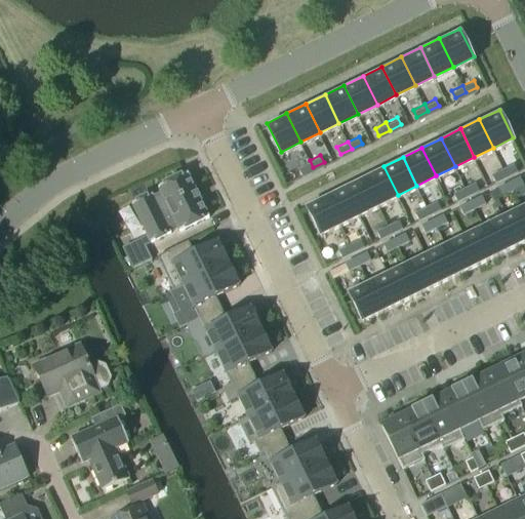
[(313,167),(310,160),(298,165),(301,173),(313,167)]
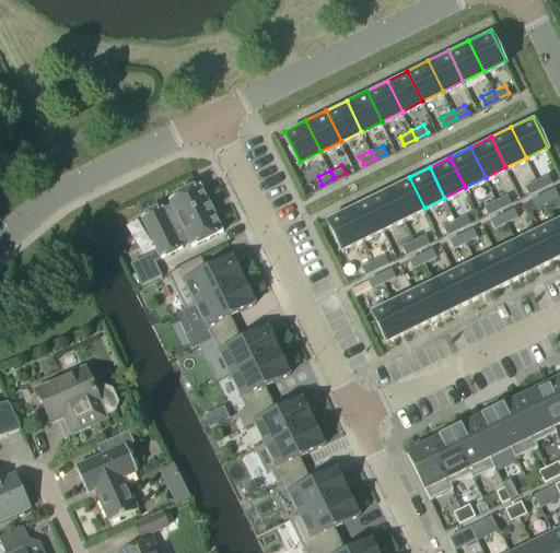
[(548,172),(536,177),(539,185),(551,179),(548,172)]
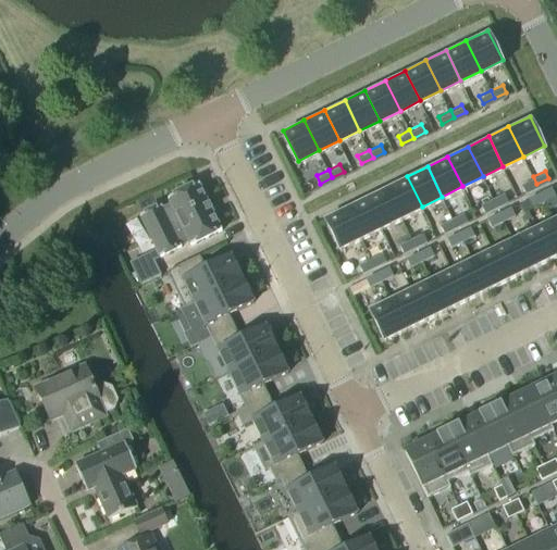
[(422,207),(407,176),(386,186),(401,216),(422,207)]
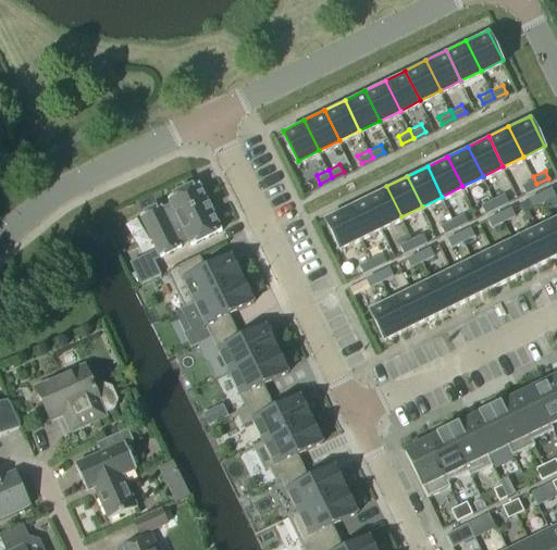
[(525,189),(536,184),(533,176),(521,182),(525,189)]
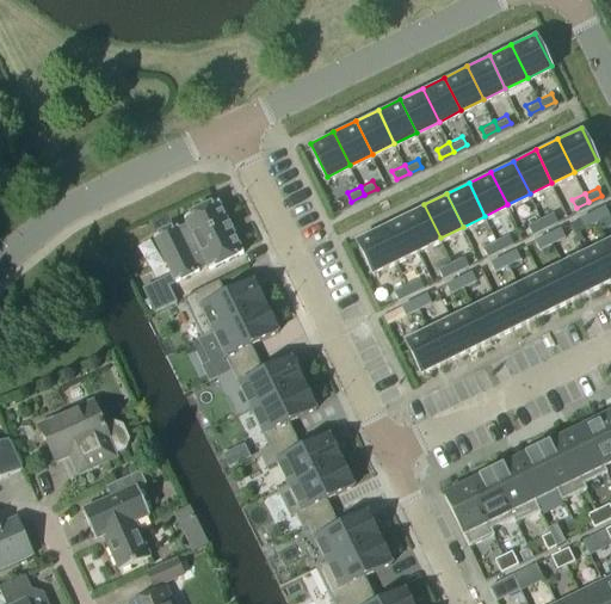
[(218,197),(184,214),(185,215),(189,221),(178,226),(177,223),(177,222),(177,221),(153,233),(154,234),(155,234),(176,276),(174,276),(176,278),(198,266),(198,265),(197,265),(195,260),(205,256),(209,264),(208,264),(209,265),(242,248),(242,247),(241,247),(218,199),(218,198),(218,197)]
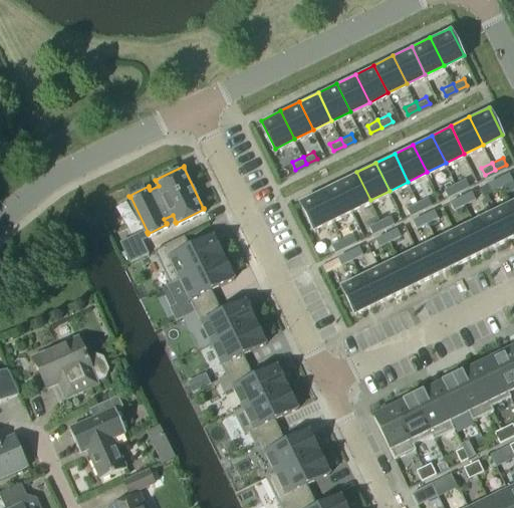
[(502,183),(512,177),(509,170),(498,175),(502,183)]
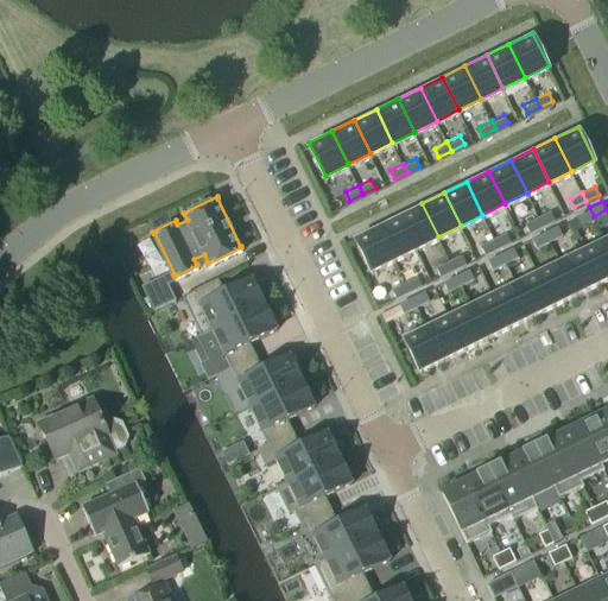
[(438,236),(422,203),(400,214),(416,247),(438,236)]
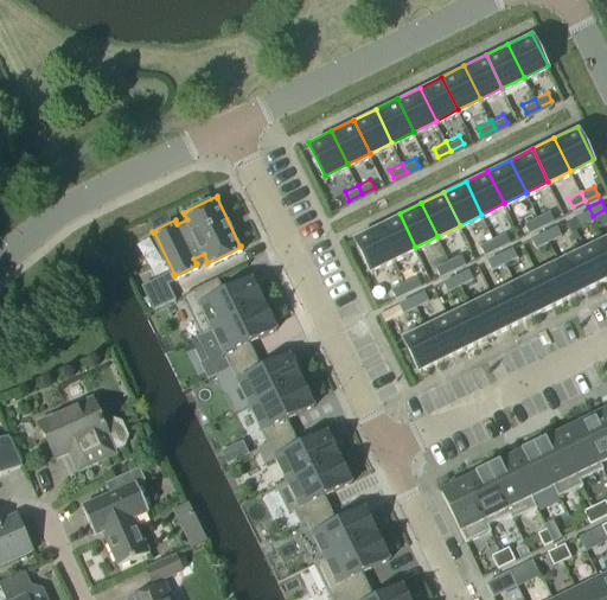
[(580,222),(593,216),(588,206),(575,214),(580,222)]
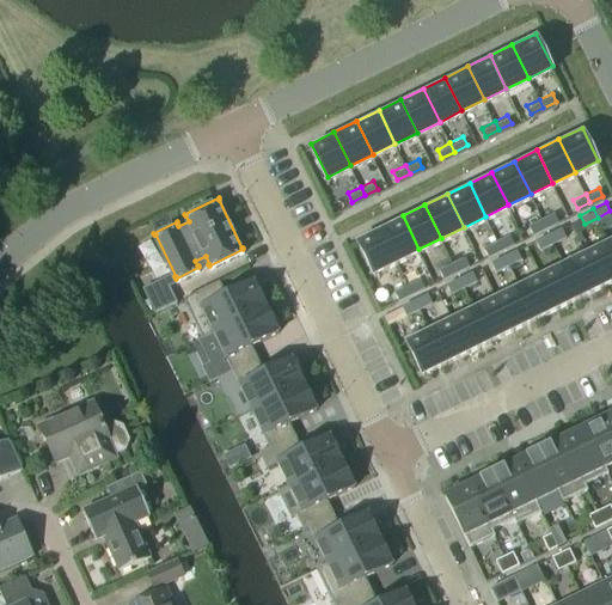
[(554,209),(542,215),(545,224),(558,218),(554,209)]
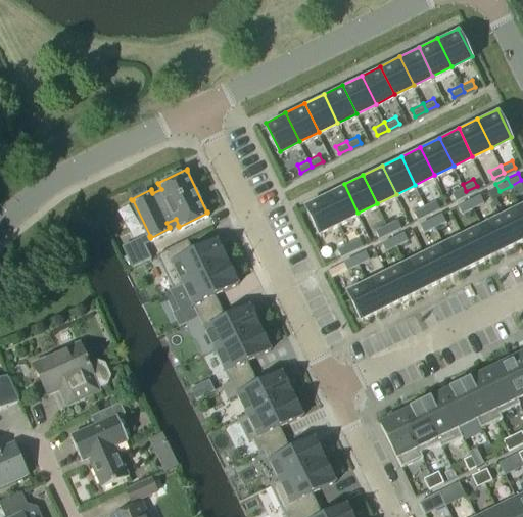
[(358,213),(344,184),(325,193),(339,222),(358,213)]
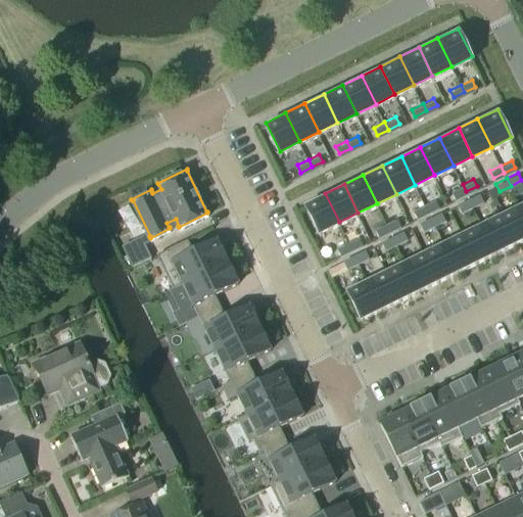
[(466,191),(463,184),(452,190),(455,197),(466,191)]
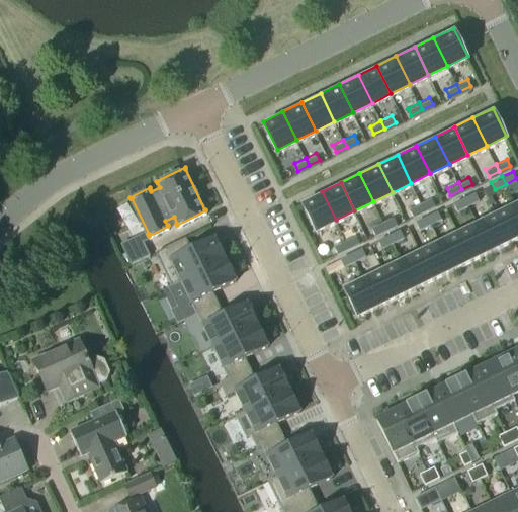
[(467,202),(479,197),(475,190),(464,195),(467,202)]
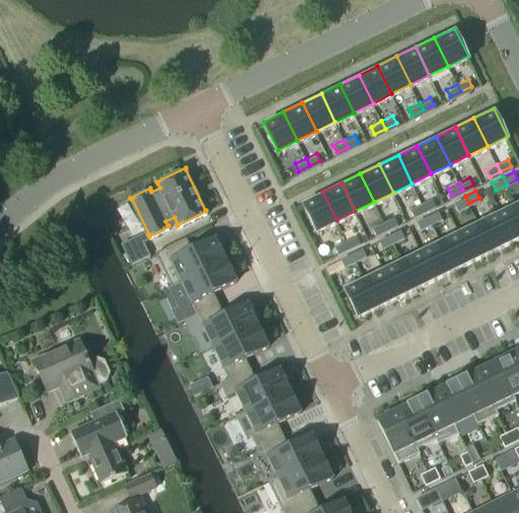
[(337,220),(322,192),(303,202),(316,230),(337,220)]
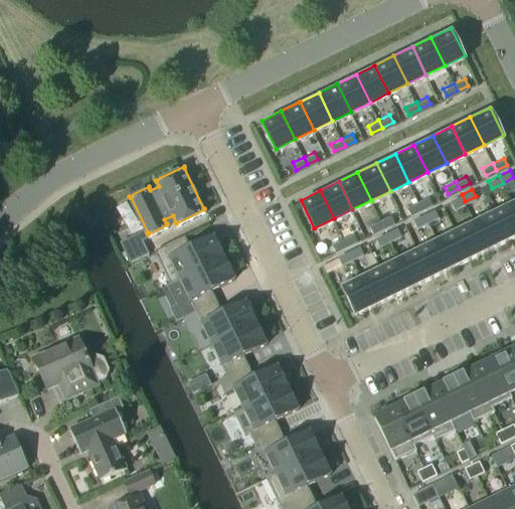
[(428,194),(417,200),(421,207),(433,202),(428,194)]
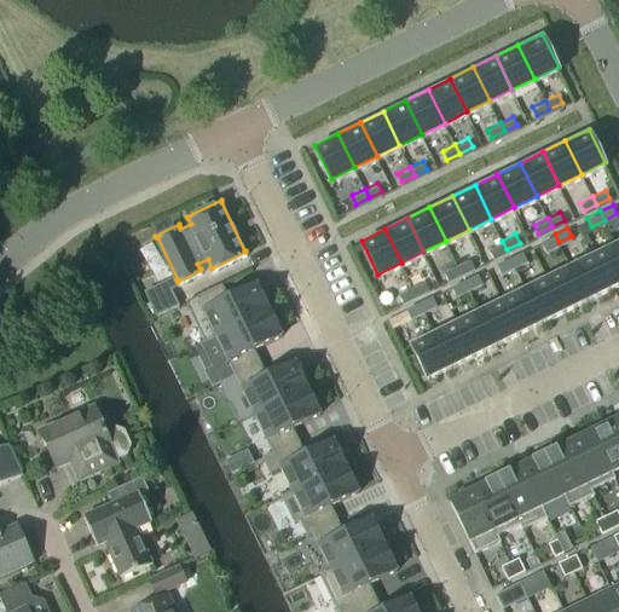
[(559,242),(555,234),(542,240),(545,248),(559,242)]
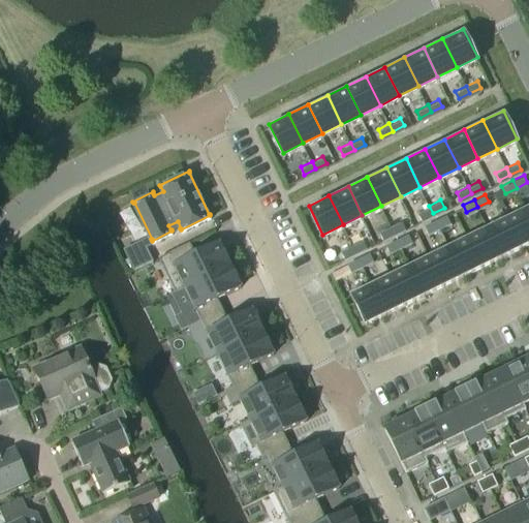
[(422,218),(433,213),(429,206),(417,211),(422,218)]
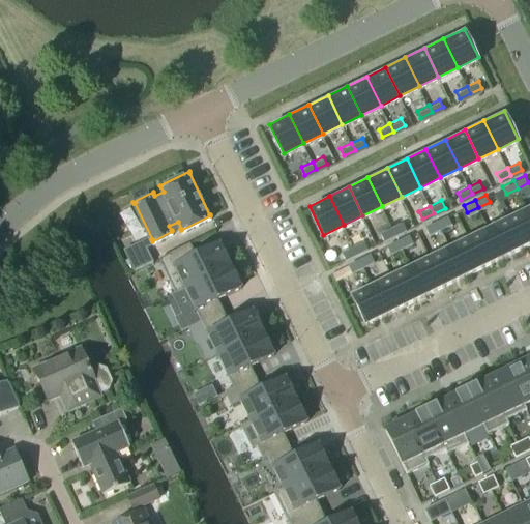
[(529,240),(529,214),(526,207),(507,216),(521,245),(529,240)]
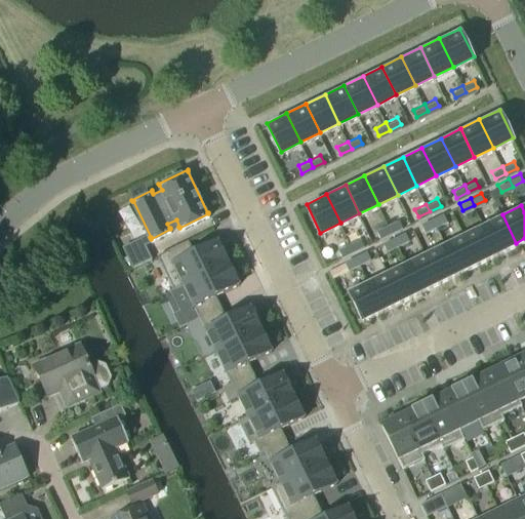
[(436,224),(447,218),(443,211),(432,216),(436,224)]
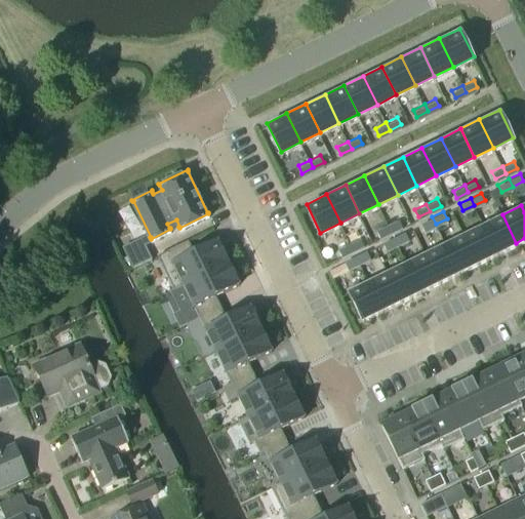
[(516,243),(502,214),(483,224),(497,252),(516,243)]
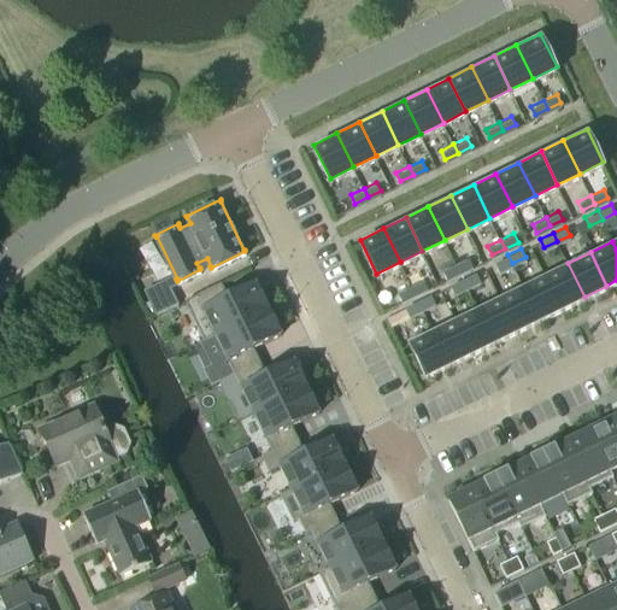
[(499,270),(512,263),(507,254),(495,260),(499,270)]
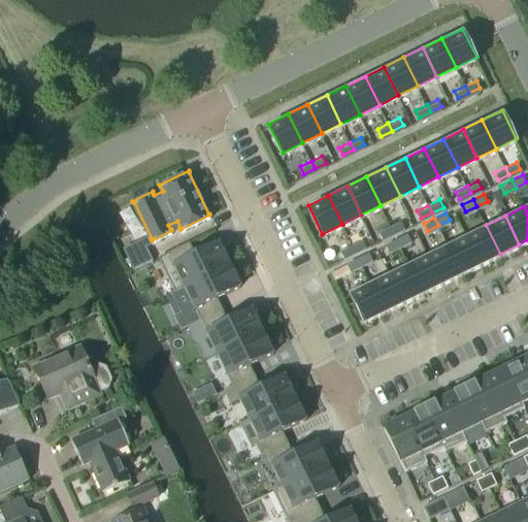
[(401,219),(390,224),(393,231),(404,226),(401,219)]
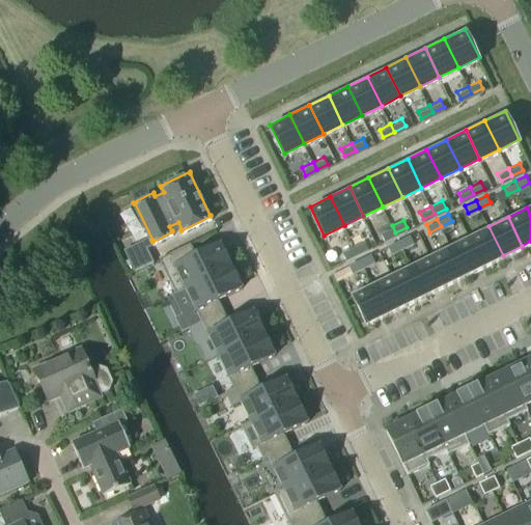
[(395,232),(392,225),(381,230),(385,238),(395,232)]
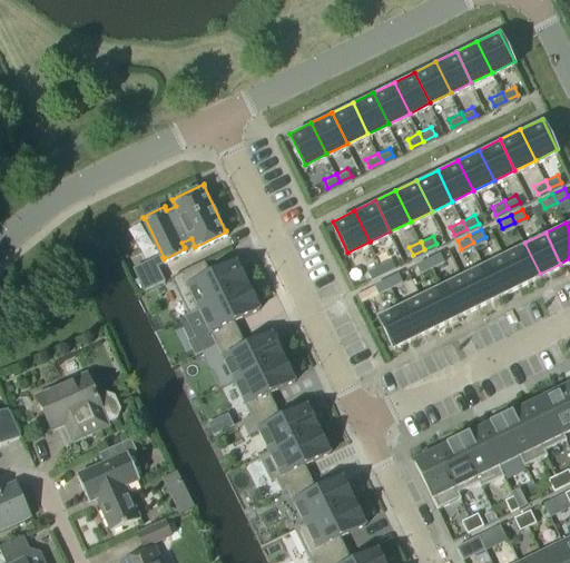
[(540,274),(524,243),(503,253),(519,284),(540,274)]
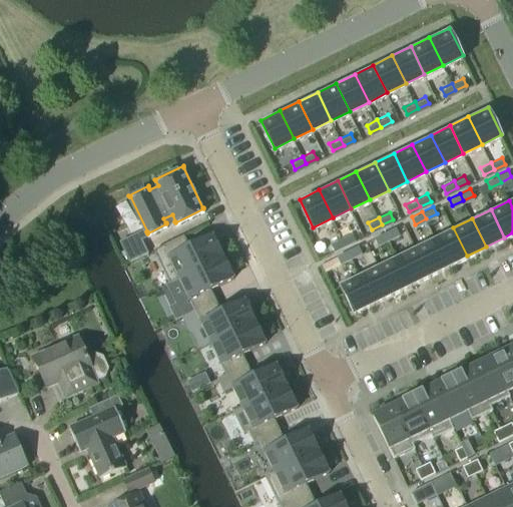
[(389,237),(399,231),(396,224),(385,230),(389,237)]
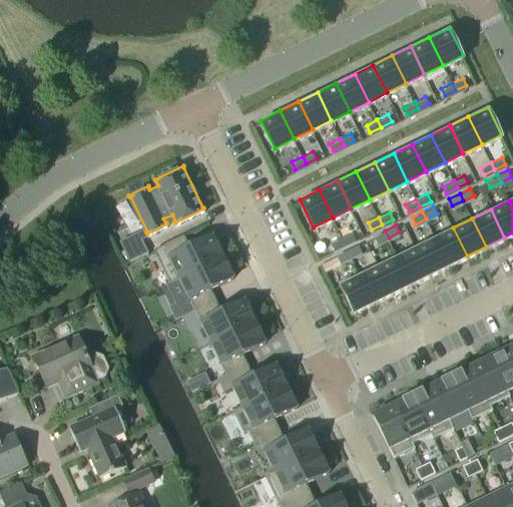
[(467,256),(453,227),(435,236),(448,265),(467,256)]
